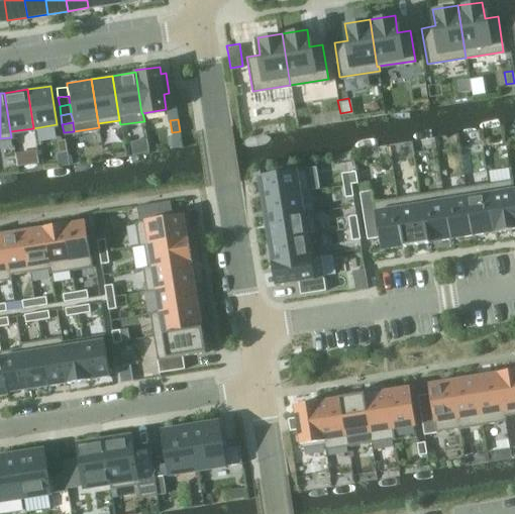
[(172,132),(166,133),(167,144),(168,146),(182,144),(181,142),(180,131),(172,132)]
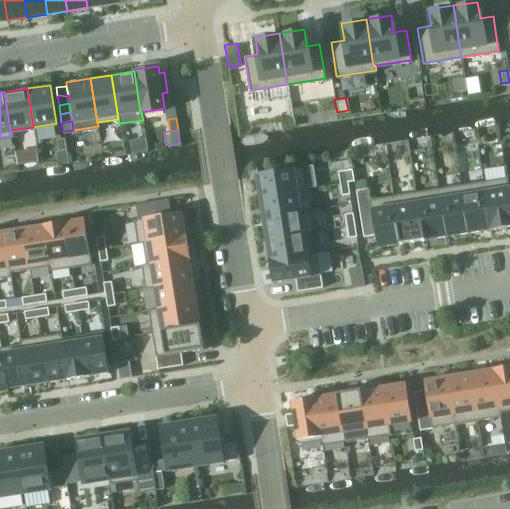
[(64,136),(56,137),(57,149),(65,148),(64,136)]
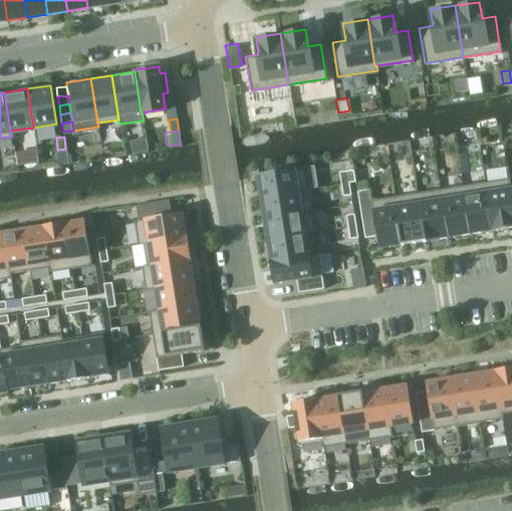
[(505,164),(488,165),(488,175),(506,174),(505,164)]
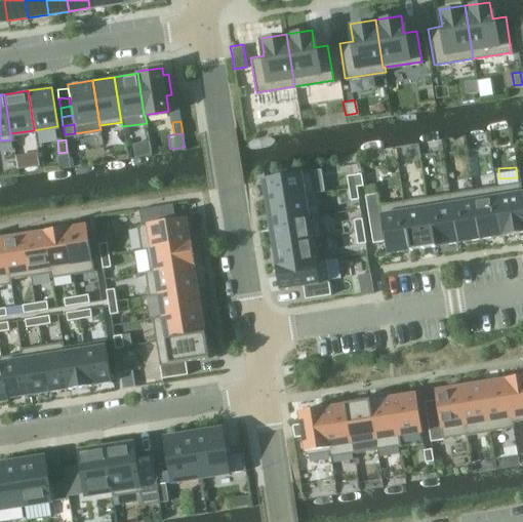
[(310,168),(260,176),(265,200),(305,194),(314,193),(310,168)]
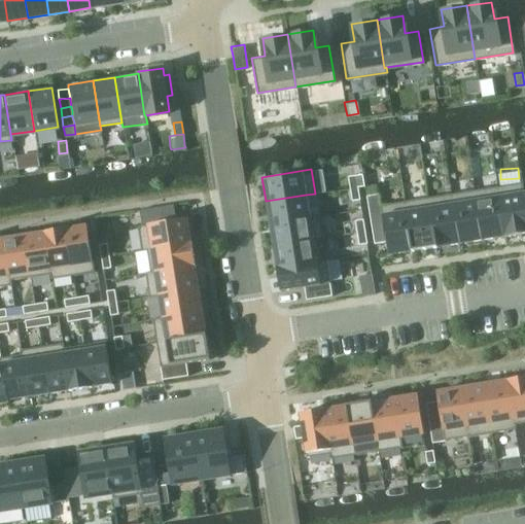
[(361,172),(347,175),(349,187),(357,185),(363,184),(361,172)]
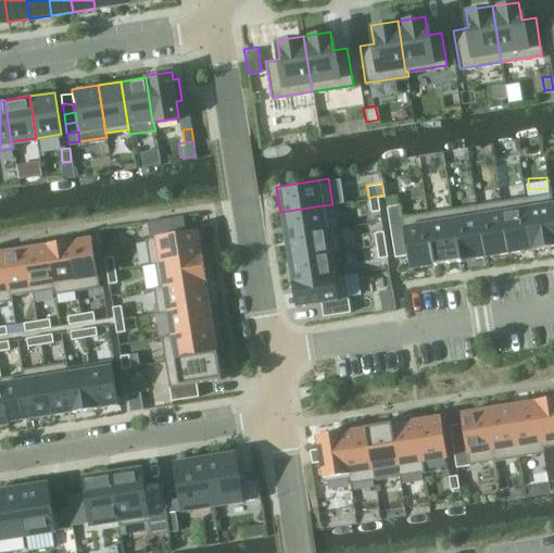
[(550,191),(525,195),(533,247),(553,242),(553,218),(551,201),(550,191)]
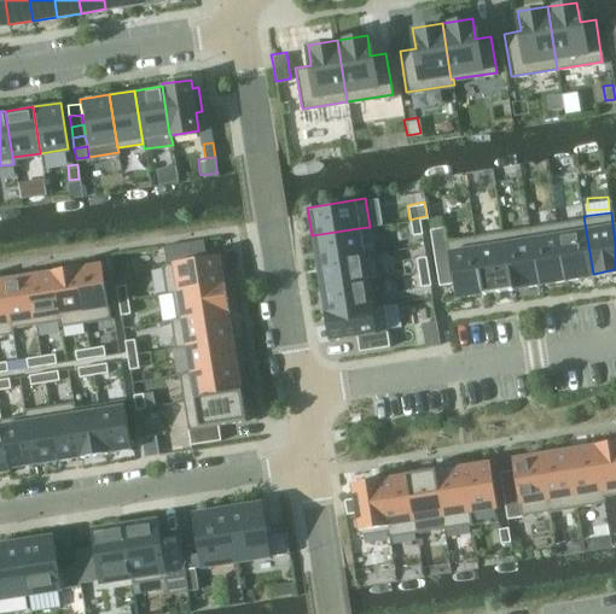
[(442,216),(428,218),(429,227),(443,224),(442,216)]
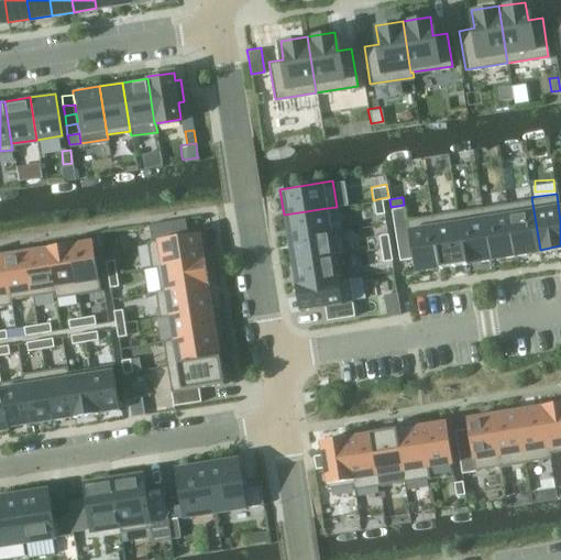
[(531,197),(506,201),(515,254),(540,250),(531,197)]
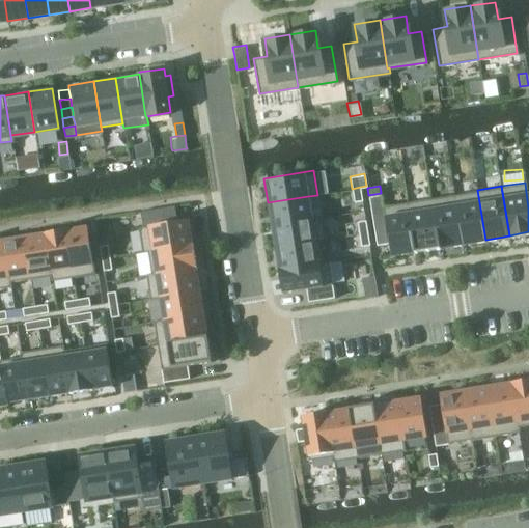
[(360,187),(352,189),(354,201),(362,199),(360,187)]
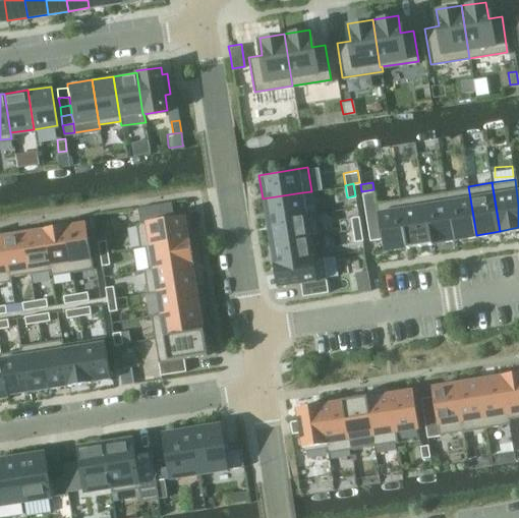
[(468,186),(445,190),(453,238),(476,235),(468,186)]
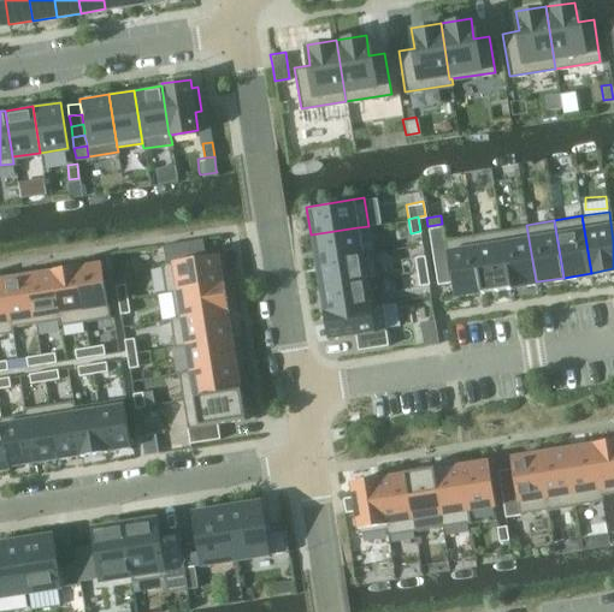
[(442,224),(427,226),(429,236),(443,233),(442,226),(442,224)]
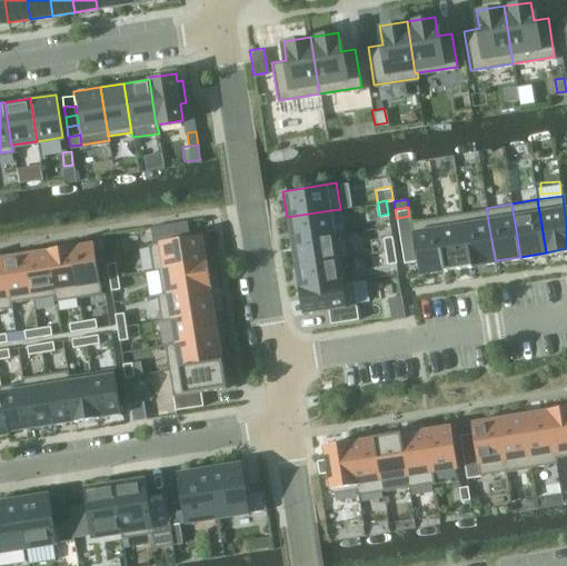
[(486,208),(461,211),(469,265),(495,260),(486,208)]
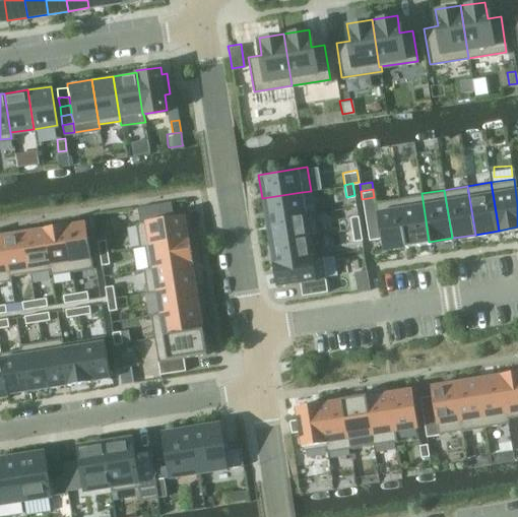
[(302,192),(262,198),(265,218),(305,212),(314,210),(316,210),(313,191),(311,191),(302,192)]
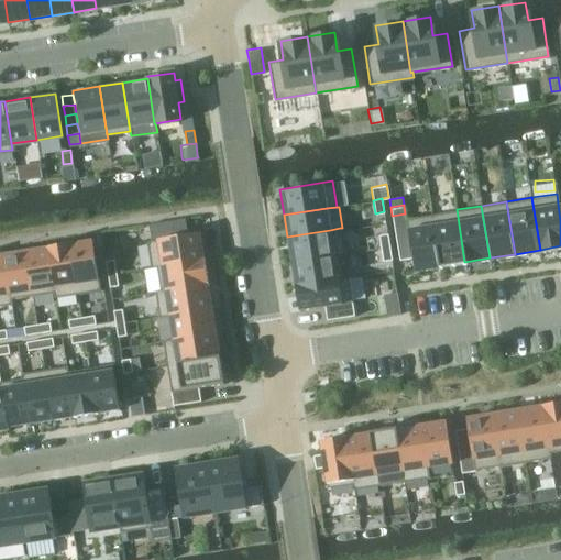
[(457,209),(431,213),(439,266),(464,262),(457,209)]
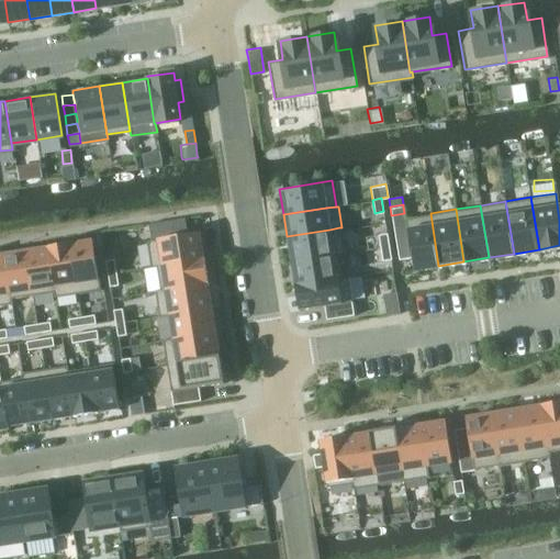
[(404,213),(391,215),(393,224),(406,222),(405,217),(405,216),(404,213)]
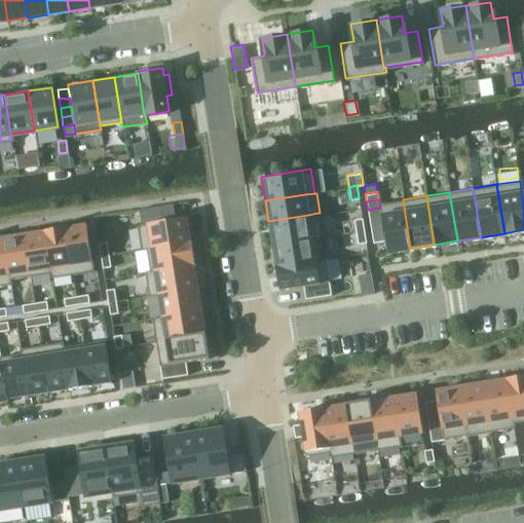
[(403,199),(379,203),(380,208),(381,216),(382,223),(383,231),(387,252),(410,249),(403,199)]
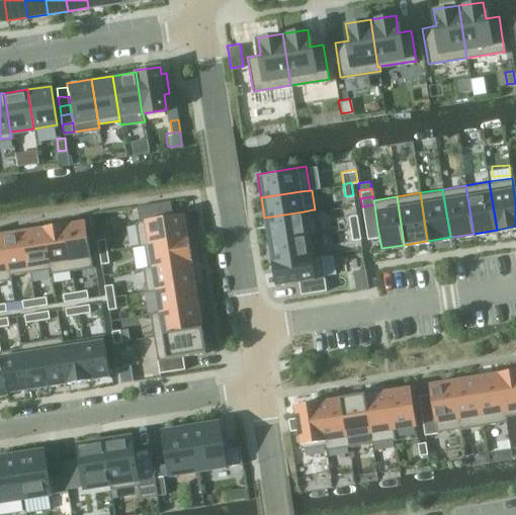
[(139,221),(135,222),(139,245),(187,238),(183,213),(172,216),(169,199),(147,203),(136,205),(139,221)]
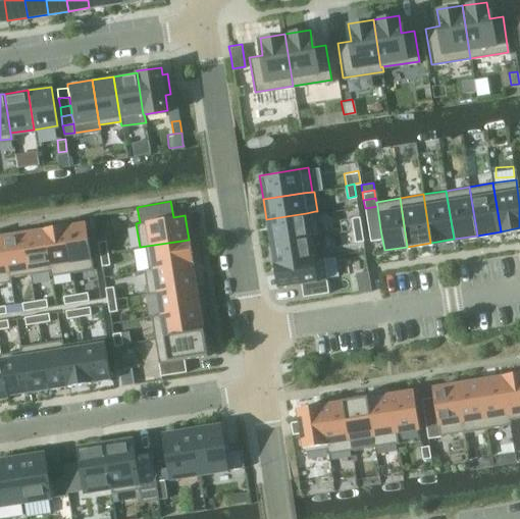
[(377,206),(365,208),(366,216),(378,214),(377,206)]
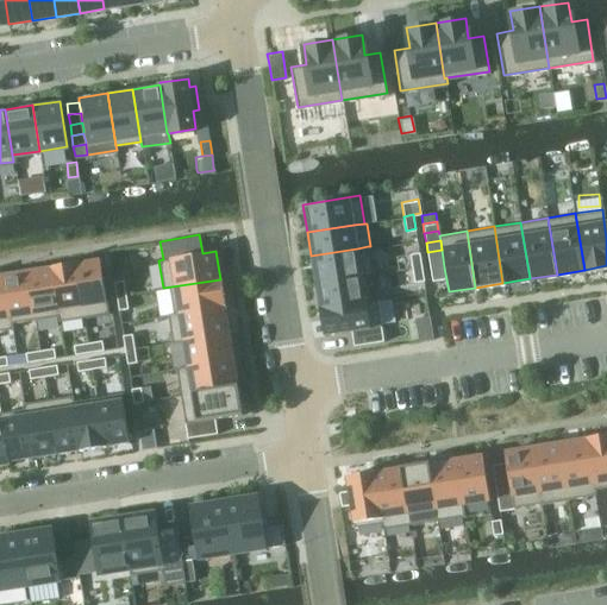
[(357,249),(311,256),(315,283),(367,275),(373,275),(368,246),(357,249)]
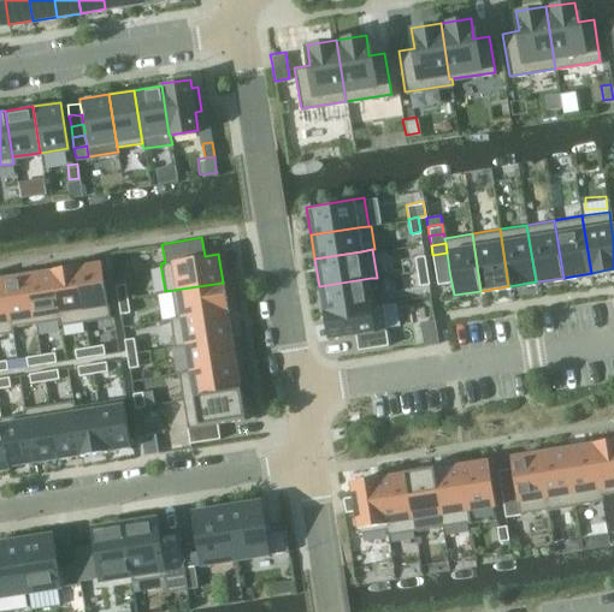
[(447,253),(432,255),(434,263),(448,261),(447,253)]
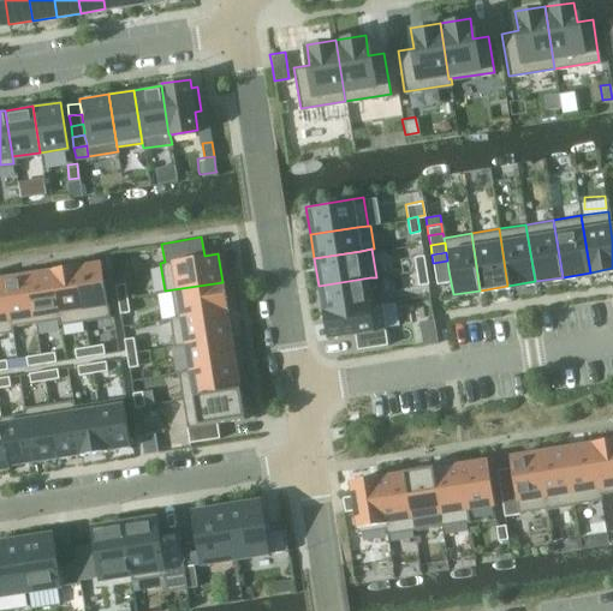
[(423,253),(414,255),(416,269),(426,268),(423,253)]
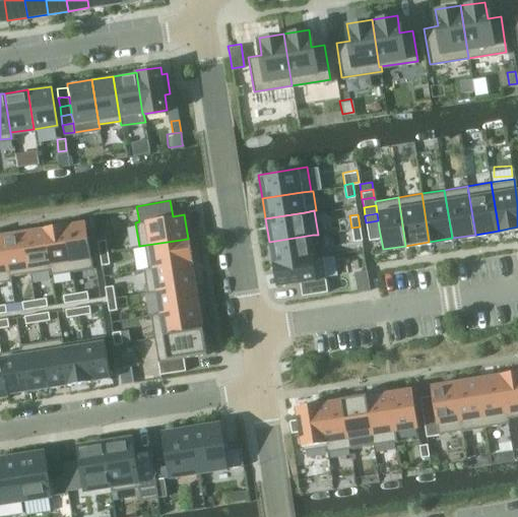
[(84,220),(63,223),(71,270),(92,266),(84,220)]
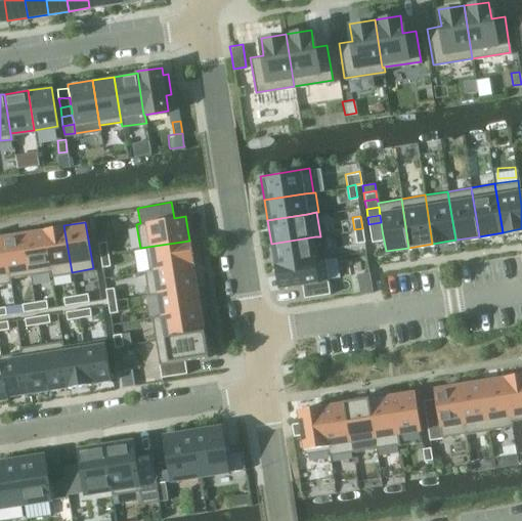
[(381,222),(368,224),(370,232),(382,230),(381,222)]
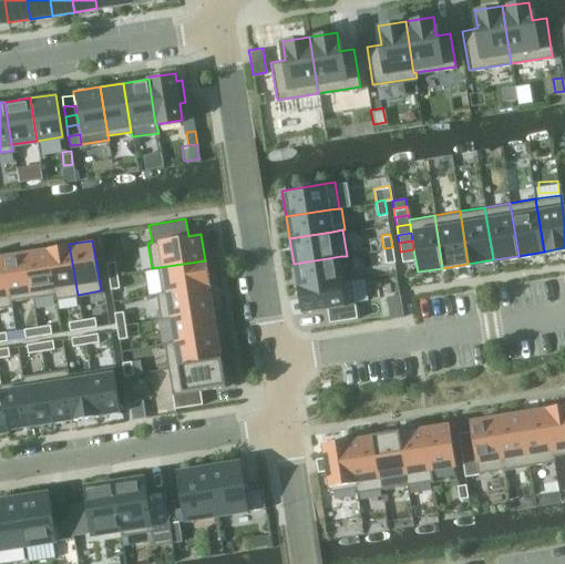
[(69,244),(45,247),(53,293),(54,298),(78,295),(69,244)]
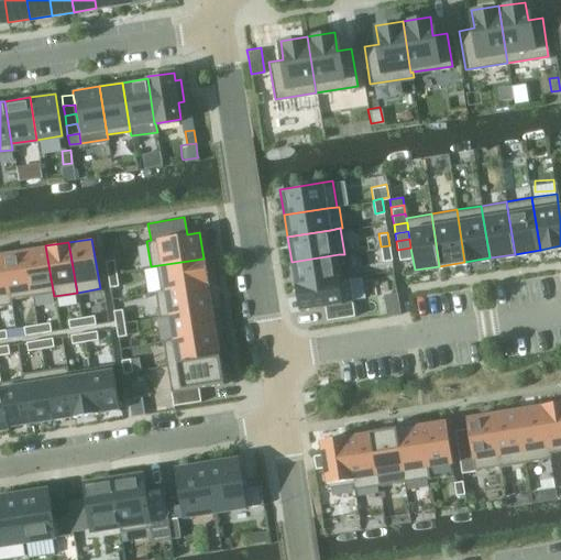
[(45,245),(24,249),(32,294),(53,291),(45,245)]
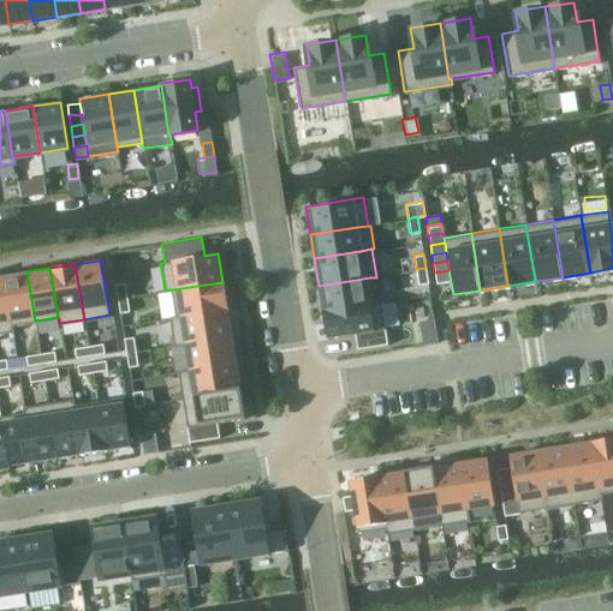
[(426,268),(416,269),(418,283),(428,282),(426,268)]
